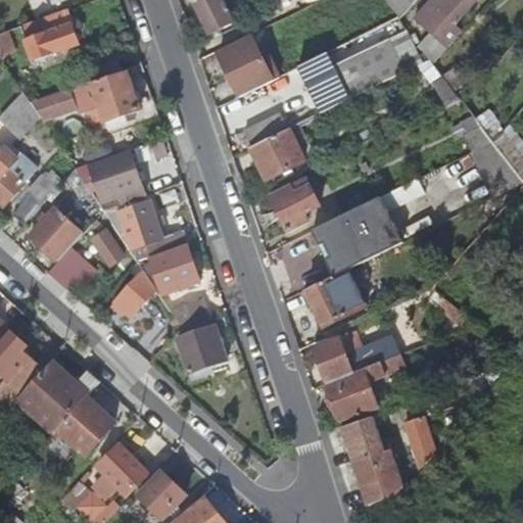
[(222,0),(211,0),(196,7),(210,36),(234,25),(222,0)]
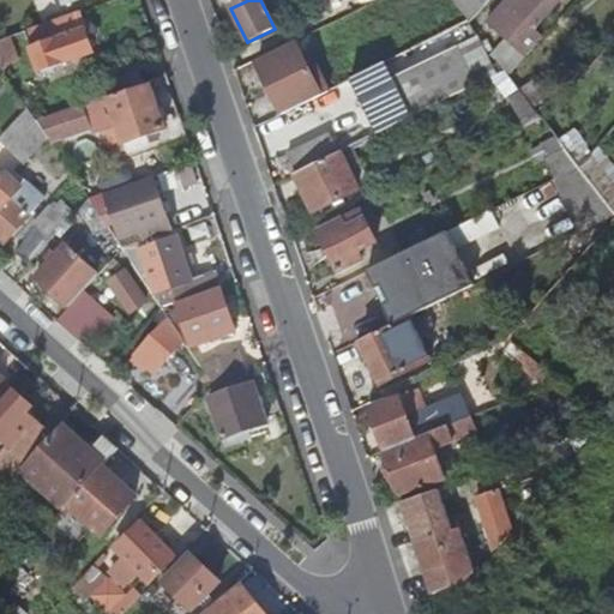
[(469,22),(480,8),(474,0),(452,0),(468,22),(469,22)]
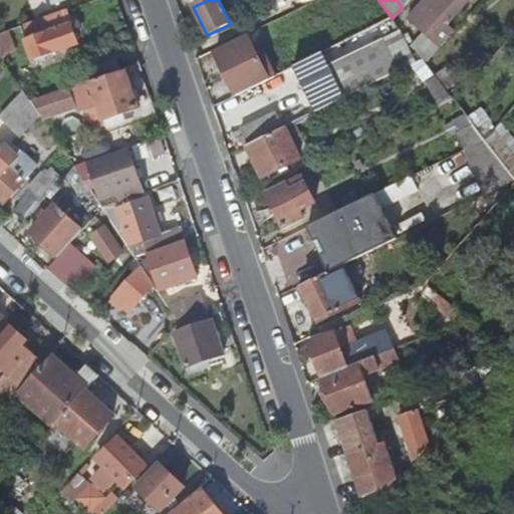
[(426,35),(415,49),(421,57),(448,24),(447,23),(464,0),(442,0),(433,12),(421,4),(407,22),(426,35)]
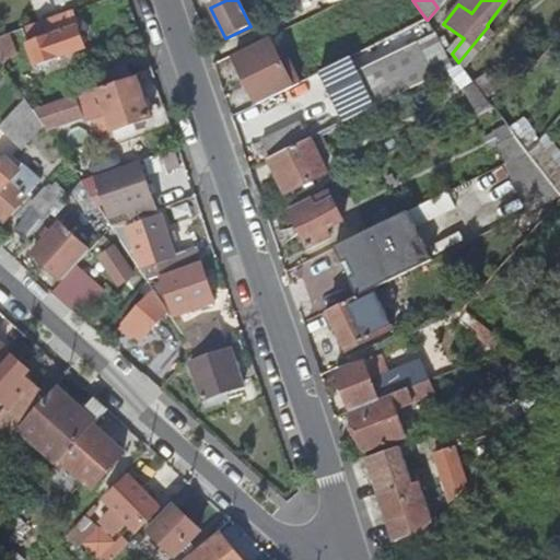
[(461,0),(458,4),(471,13),(481,0),(461,0)]
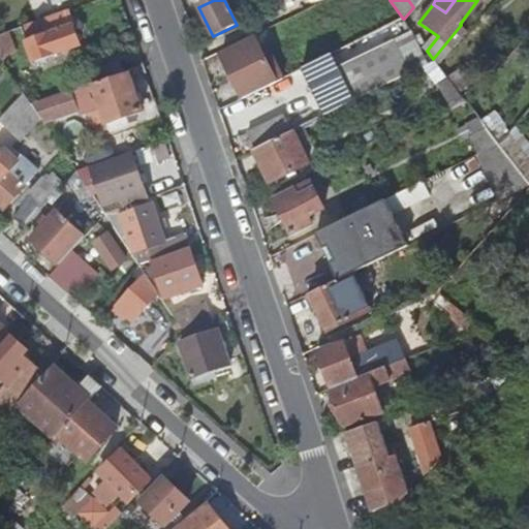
[(41,36),(36,22),(0,34),(0,56),(0,57),(16,52),(21,65),(44,58),(47,64),(56,61),(53,54),(78,47),(71,26),(41,36)]
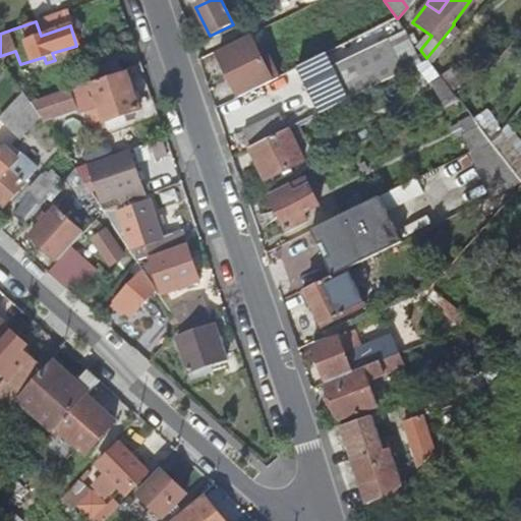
[(345,101),(403,72),(387,39),(330,67),(345,101)]
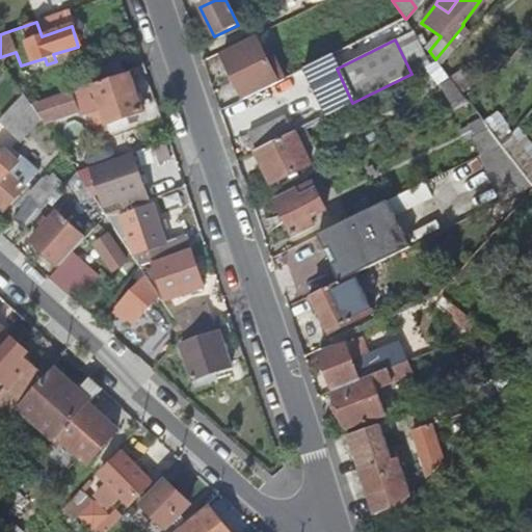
[(258,41),(222,57),(243,99),(283,79),(271,54),(265,57),(258,41)]
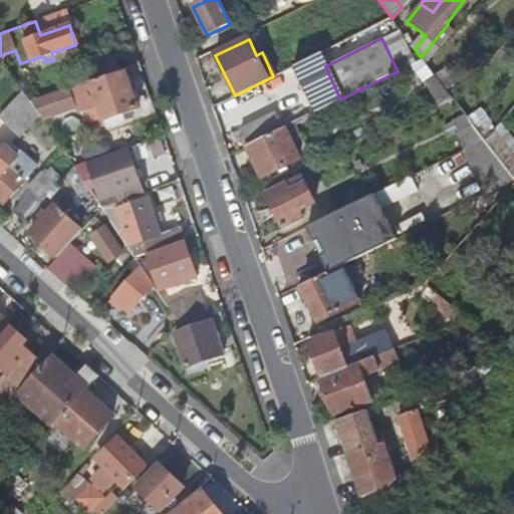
[(80,83),(118,70),(113,54),(88,62),(89,69),(78,74),(80,83)]
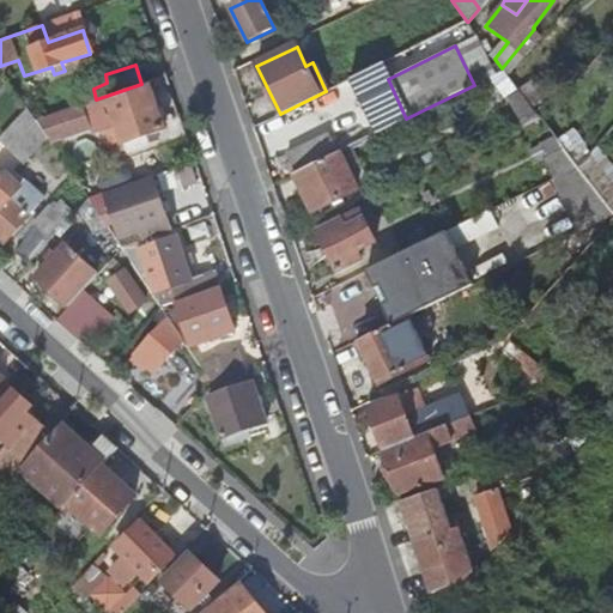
[(77,121),(86,119),(86,117),(110,109),(114,122),(99,127),(110,158),(141,147),(139,140),(164,132),(147,83),(141,84),(96,99),(36,120),(47,135),(50,140),(80,131),(77,121)]
